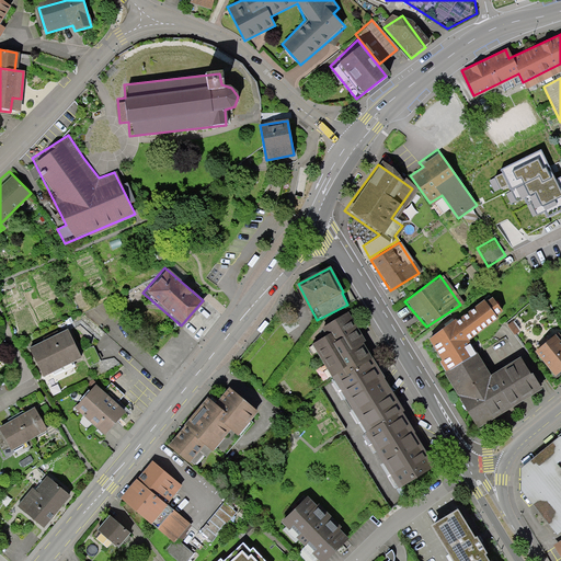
[(426,340),(439,367),(471,351),(466,339),(503,313),(491,297),(426,340)]
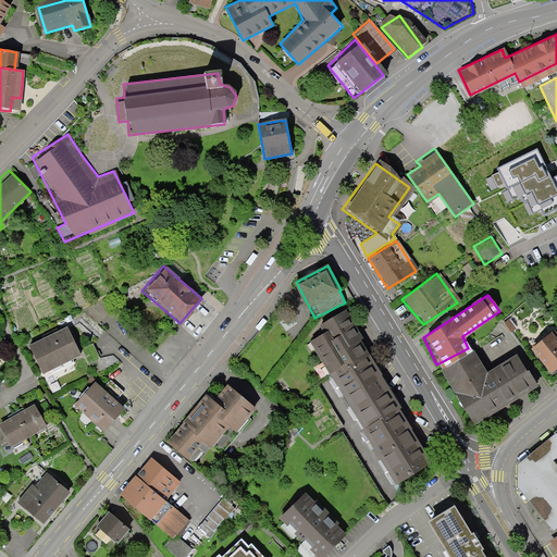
[(363,337),(346,309),(320,325),(324,333),(310,342),(330,373),(369,350),(361,339),(363,337)]
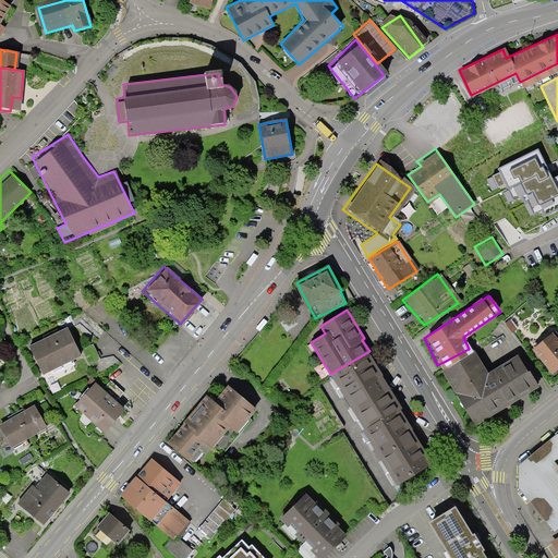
[(79,355),(65,328),(29,346),(43,373),(79,355)]
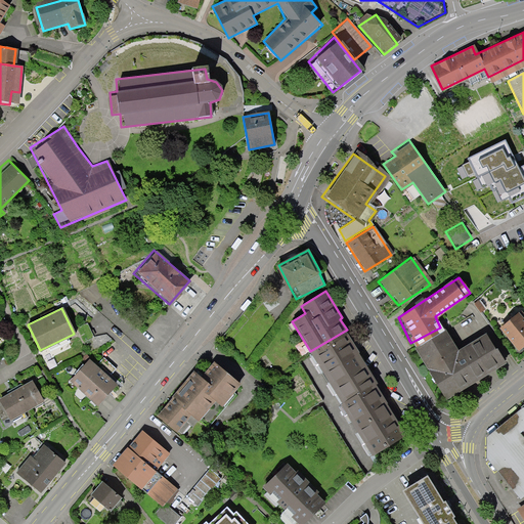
[(523,323),(515,312),(495,330),(513,353),(523,343),(523,323)]
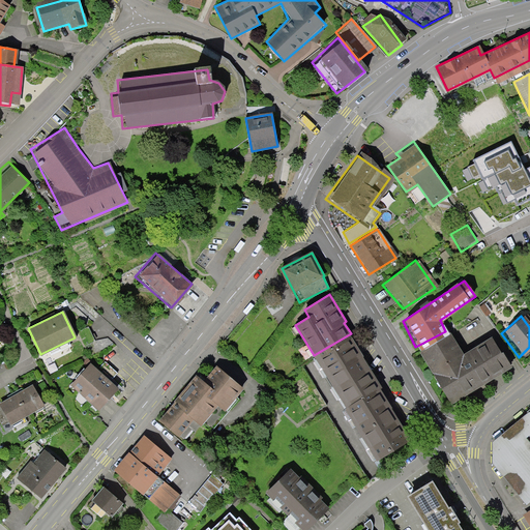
[(364,356),(351,333),(314,355),(346,409),(381,388),(382,387),(363,357),(364,356)]
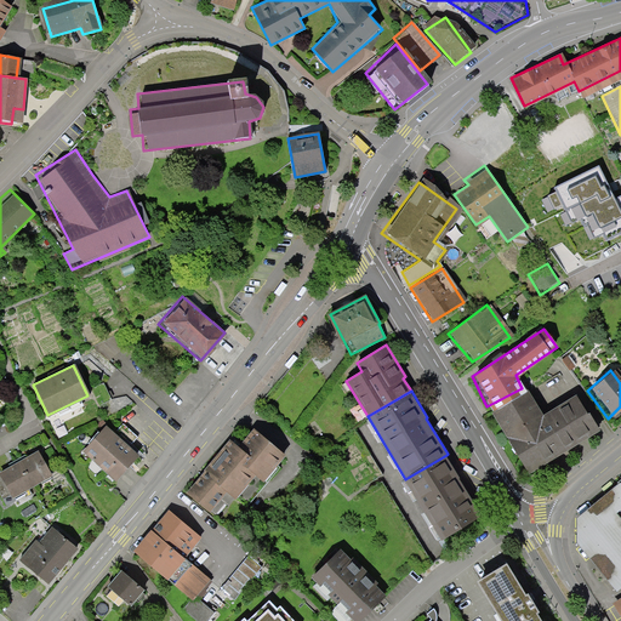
[(488,409),(527,469),(598,429),(575,394),(539,410),(523,391),(488,409)]
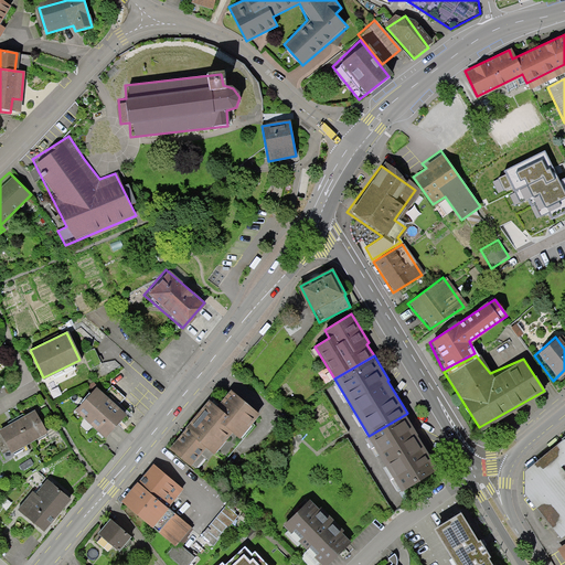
[(125,417),(92,386),(71,408),(103,439),(125,417)]
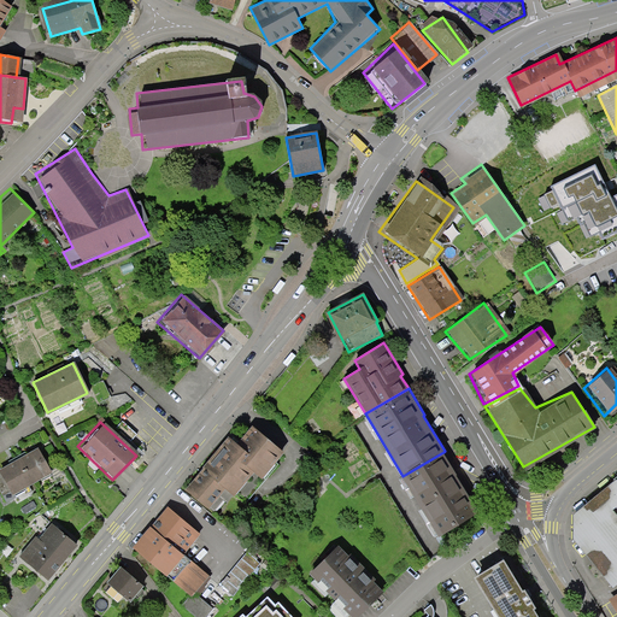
[(281,452),(246,424),(233,442),(224,435),(182,488),(218,516),(252,472),(259,480),(281,452)]
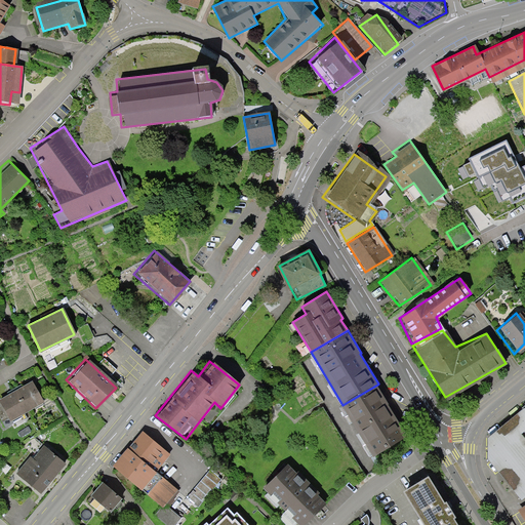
[(389,404),(377,385),(342,405),(373,456),(407,437),(388,405),(389,404)]
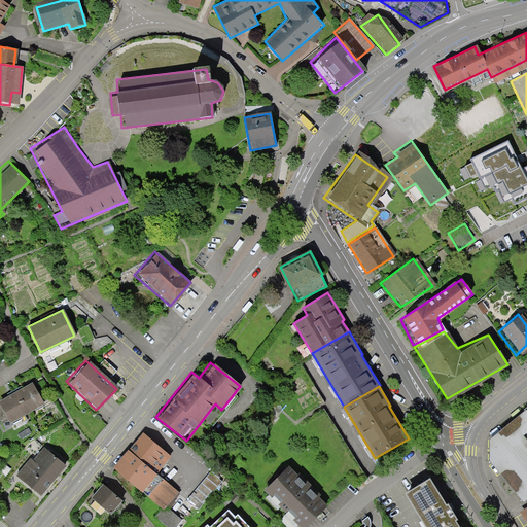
[(24,417),(42,408),(31,387),(12,396),(24,417)]
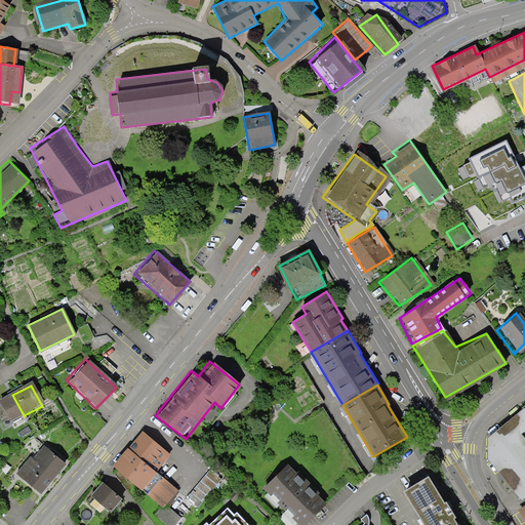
[(0,417),(4,426),(23,415),(12,395),(0,401),(0,417)]
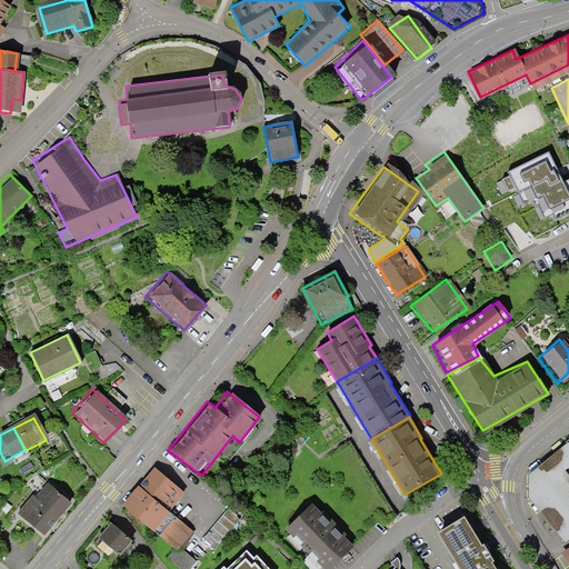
[(568,431),(525,465),(522,488),(565,542),(568,540),(568,431)]
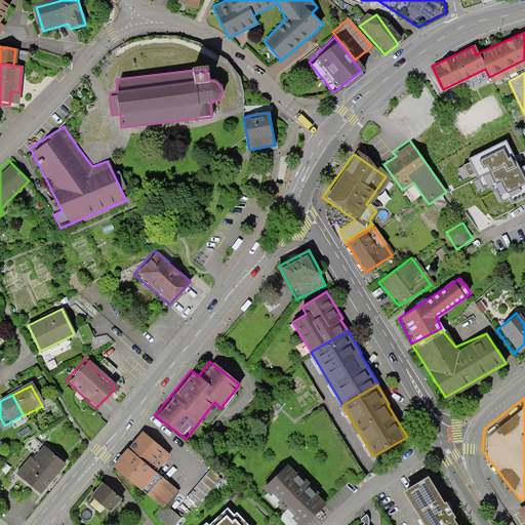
[(139,429),(109,465),(158,506),(152,514),(165,524),(173,524),(179,519),(164,505),(175,490),(154,472),(169,454),(139,429)]
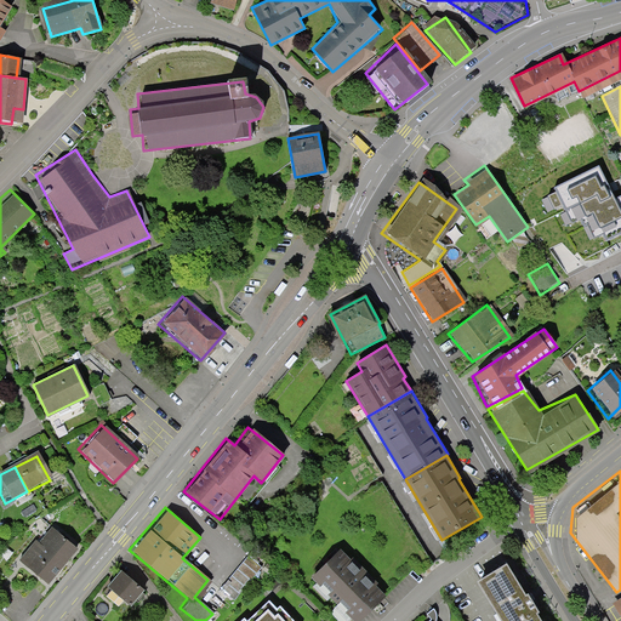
[(49,588),(78,550),(49,528),(36,542),(33,540),(15,563),(49,588)]
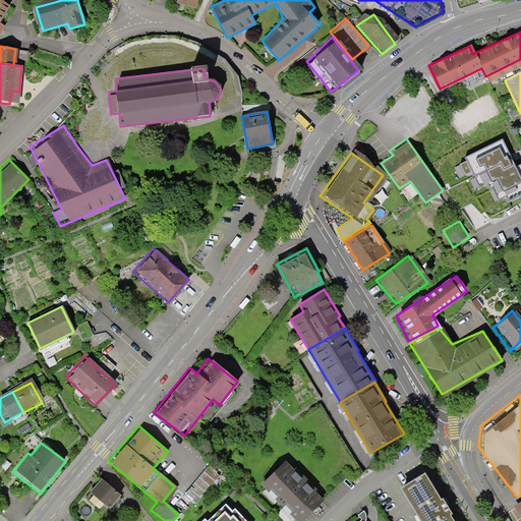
[(302,520),(325,500),(286,460),(262,484),(296,520),(302,520)]
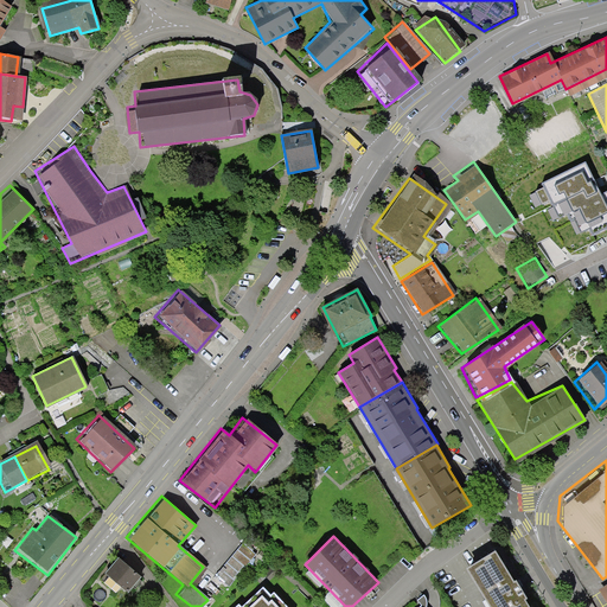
[(242,543),(216,573),(230,586),(256,556),(242,543)]
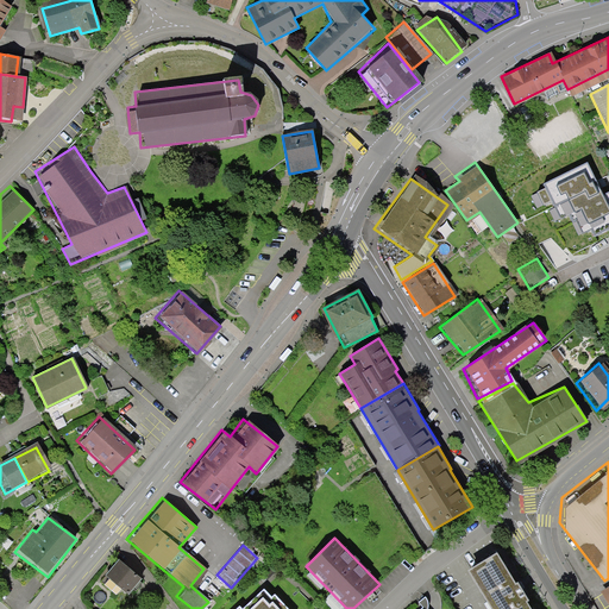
[(497,553),(466,572),(485,602),(484,603),(487,608),(532,608),(527,602),(531,601),(519,582),(516,583),(497,553)]
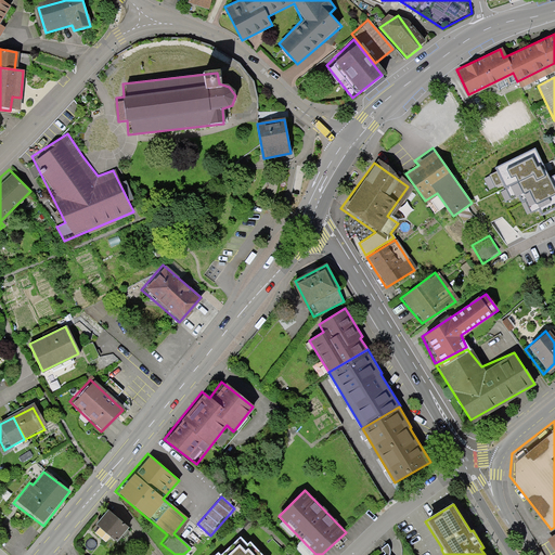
[(104,506),(91,523),(95,527),(91,532),(101,541),(106,534),(114,542),(128,526),(104,506)]
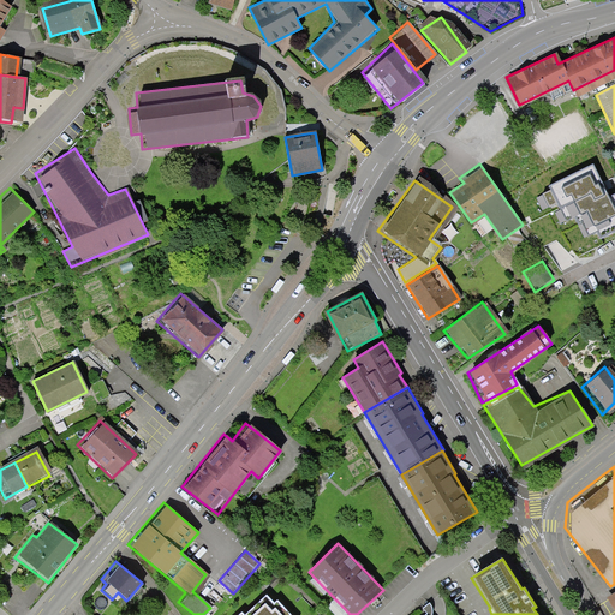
[(100,595),(96,591),(90,599),(94,602),(100,595)]
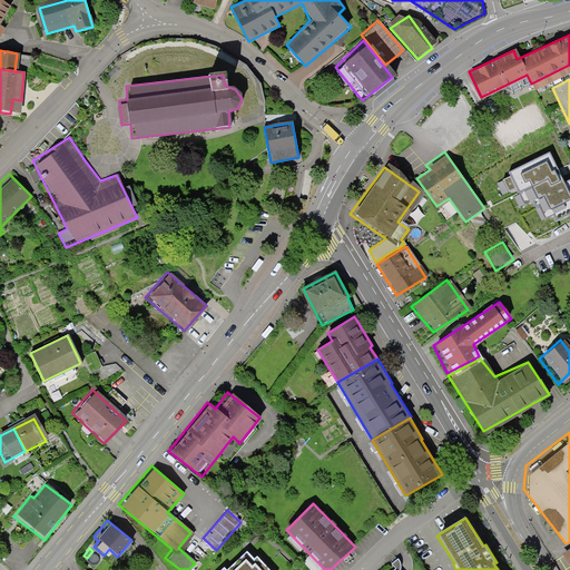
[(222,567),(217,569),(266,569),(253,556),(251,558),(245,551),(224,569),(222,567)]
